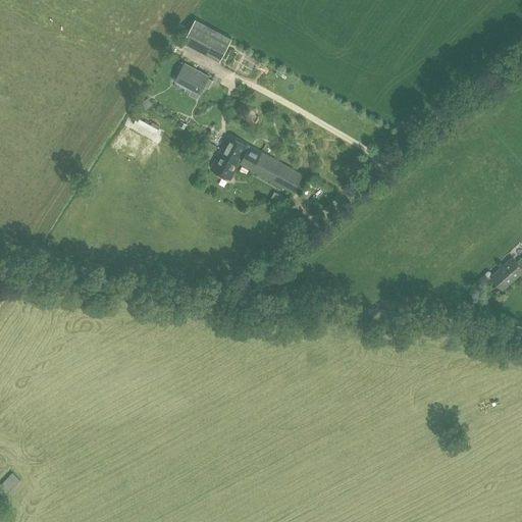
[(183,42),(220,61),(232,38),(196,18),(183,42)]
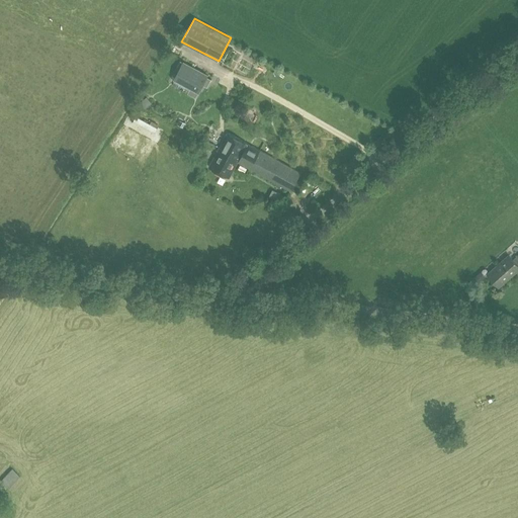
[(182,65),(173,82),(197,95),(200,87),(205,90),(209,82),(205,79),(206,78),(182,65)]
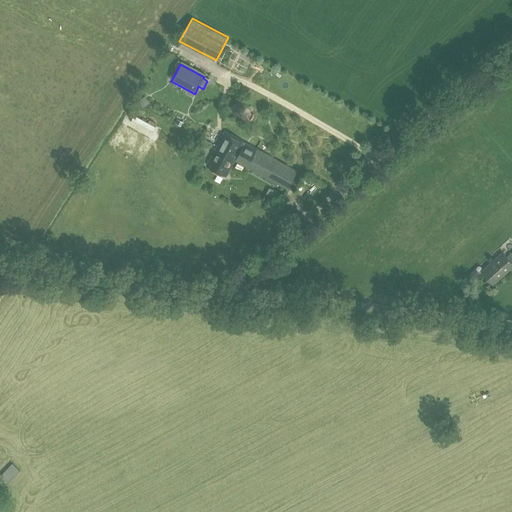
[(139,100),(144,106),(150,101),(145,95),(139,100)]
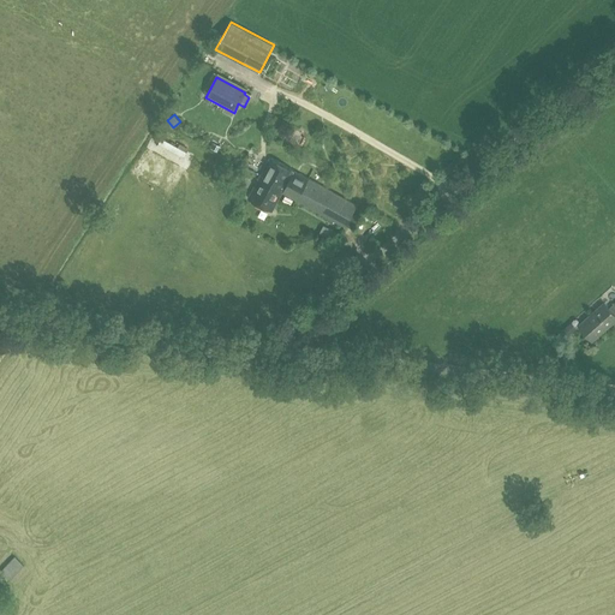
[(177,151),(184,155),(187,147),(181,143),(177,151)]
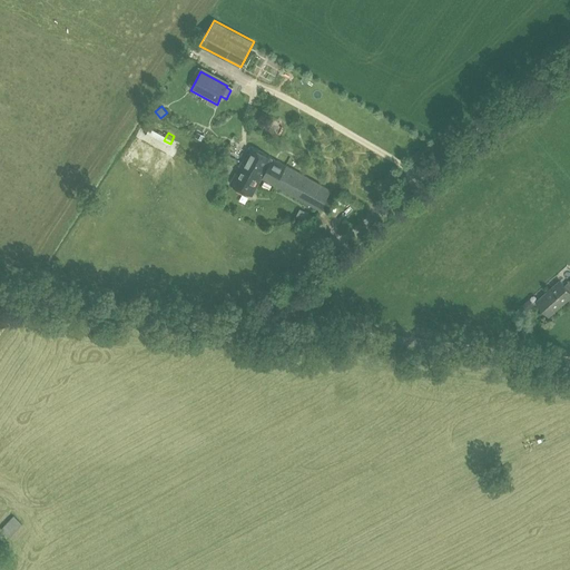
[(262,179),(321,210),(332,190),(251,146),(229,184),(253,196),(262,179)]
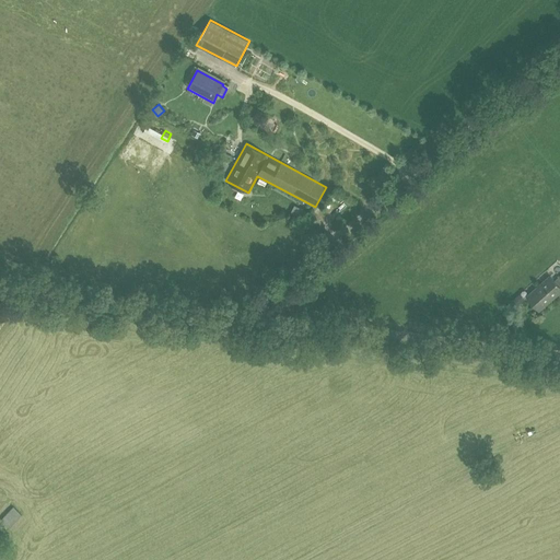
[(301,219),(305,211),(298,207),(293,214),(301,219)]
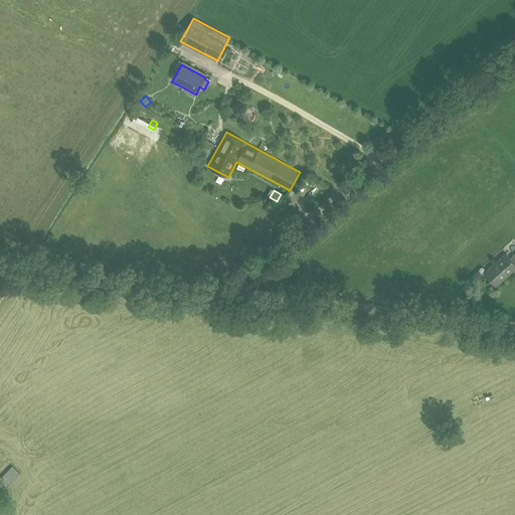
[(514,253),(510,258),(506,253),(485,273),(496,286),(514,268),(514,253)]
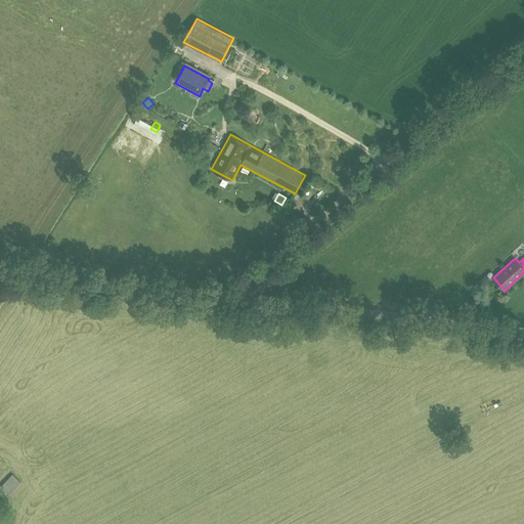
[(489,281),(485,277),(481,280),(485,286),(489,281)]
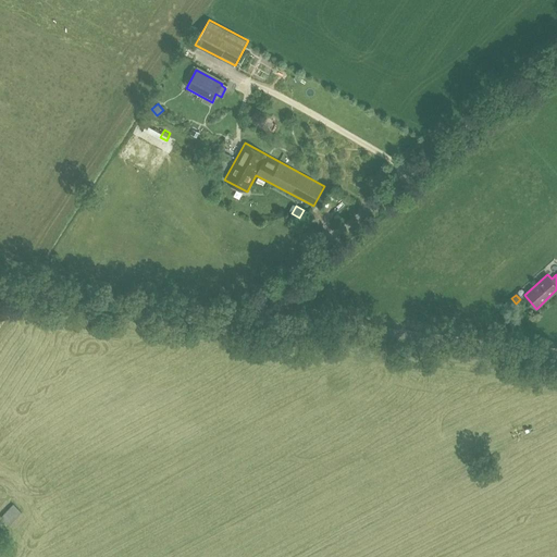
[(1,517),(9,524),(22,512),(13,504),(1,517)]
